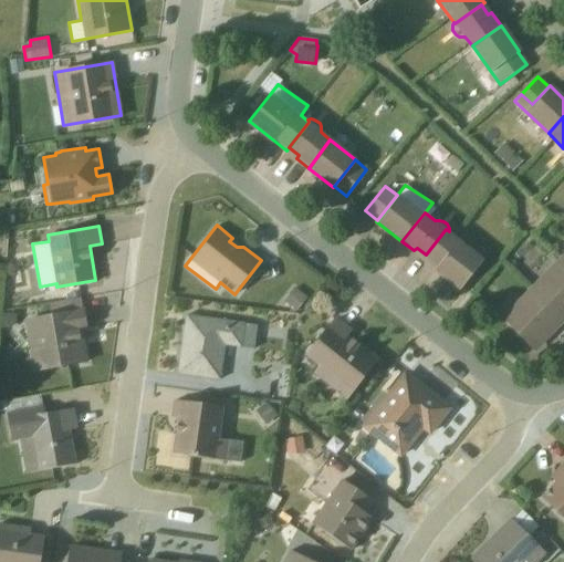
[(461,288),(483,259),(446,229),(424,258),(461,288)]
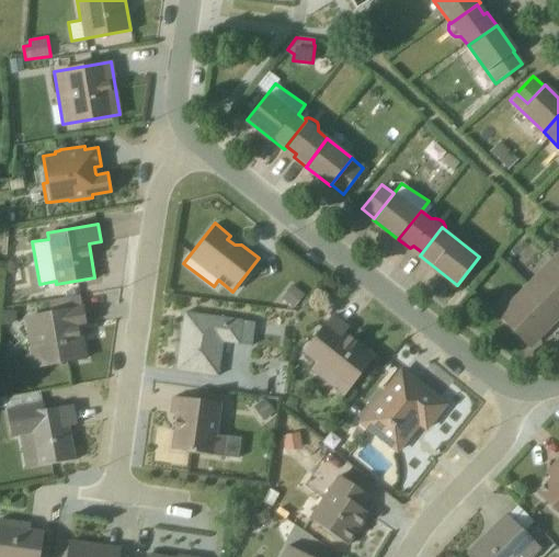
[(558,316),(558,259),(556,256),(540,272),(547,272),(547,274),(540,274),(539,272),(526,286),(558,316)]
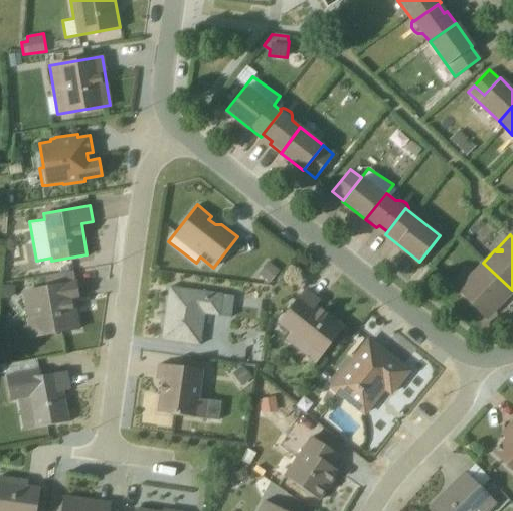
[(258,272),(270,282),(279,270),(268,261),(258,272)]
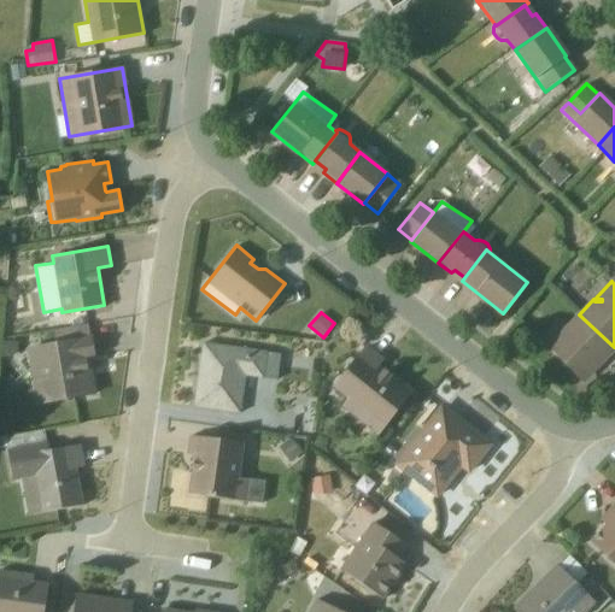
[(599,363),(614,347),(579,315),(548,347),(577,375),(583,381),(599,363)]
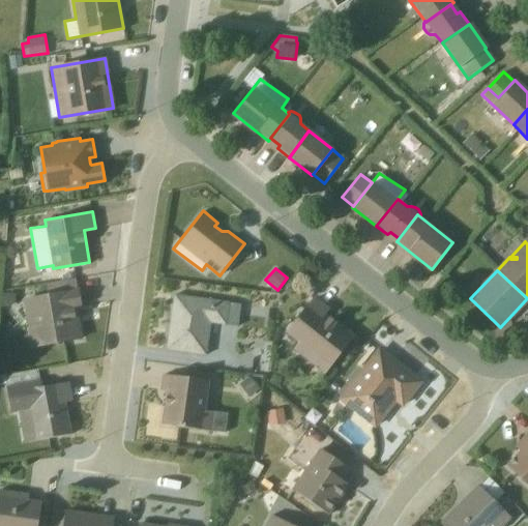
[(23,298),(31,346),(80,338),(75,307),(80,304),(78,290),(76,278),(28,285),(30,294),(48,291),(48,294),(23,298)]
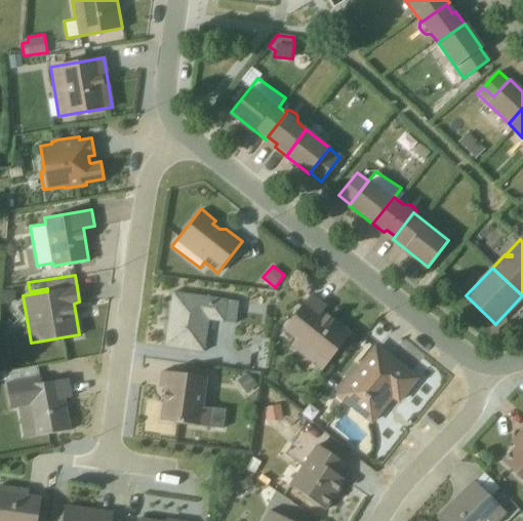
[(2,289),(1,303),(9,303),(15,298),(15,290),(2,289)]
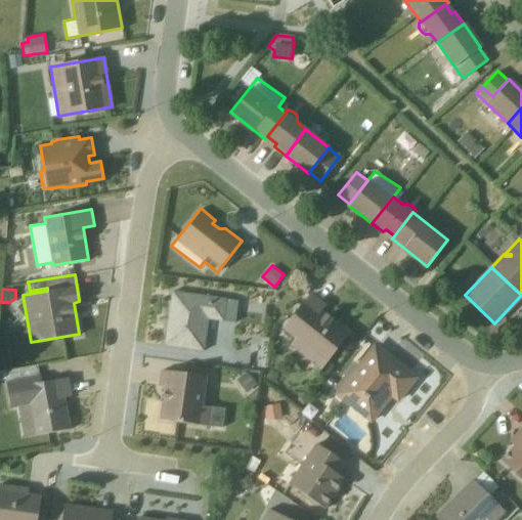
[(172,291),(165,344),(204,349),(208,318),(223,320),(226,298),(172,291)]
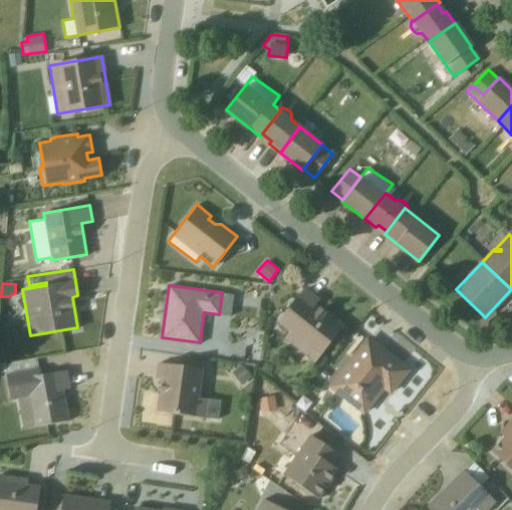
[(284,337),(313,360),(341,325),(314,304),(317,299),(304,289),(278,322),(289,331),(284,337)]
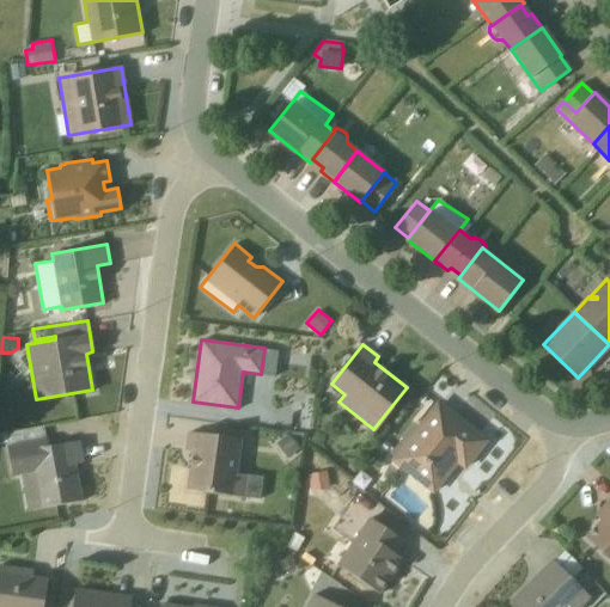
[(438,403),(394,459),(433,490),(457,460),(465,466),(486,440),(438,403)]
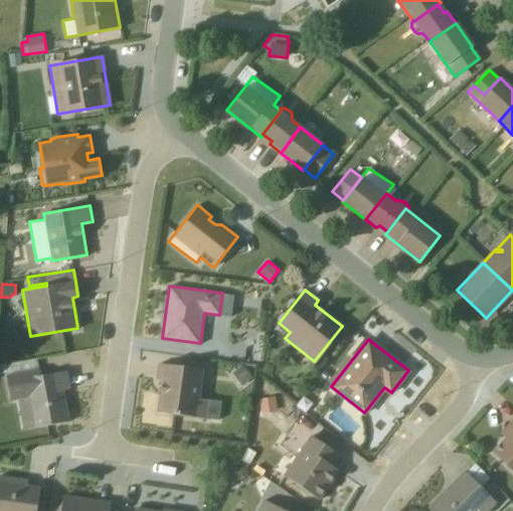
[(37,358),(0,364),(0,371),(5,371),(10,400),(18,399),(23,429),(68,420),(62,389),(69,388),(66,370),(40,375),(37,358)]
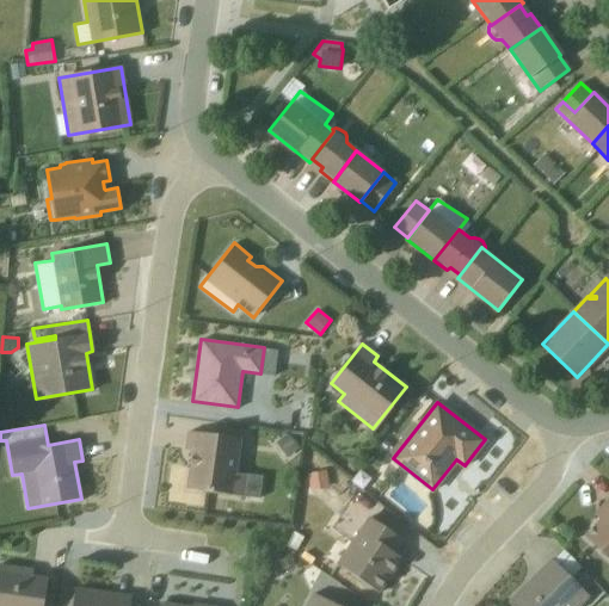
[(241,438),(189,431),(186,447),(192,449),(188,488),(258,498),(262,476),(250,475),(237,472),(241,438)]
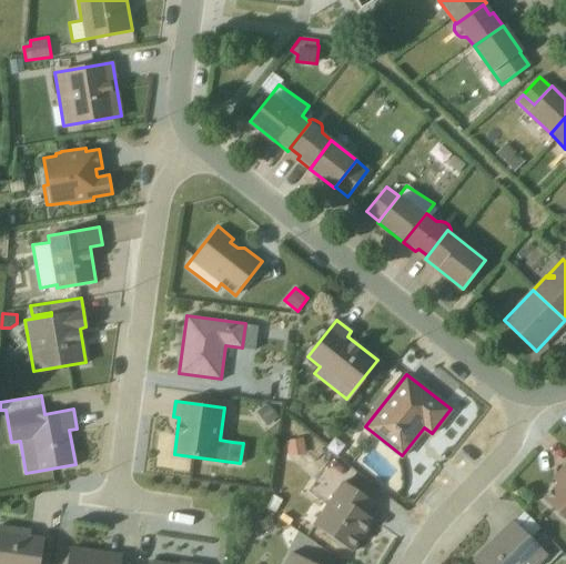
[(268,403),(256,411),(268,424),(278,416),(268,403)]
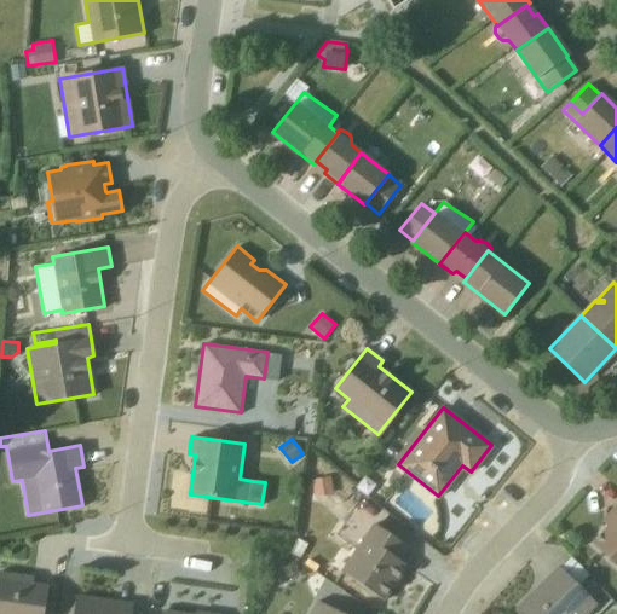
[(312,479),(316,497),(334,493),(330,475),(312,479)]
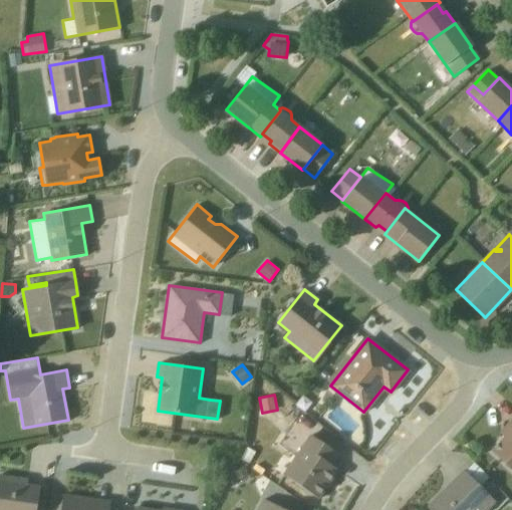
[(511,420),(501,432),(505,437),(493,450),(511,468),(511,420)]
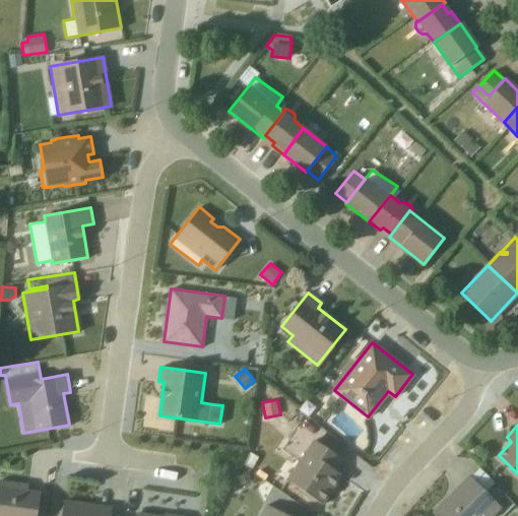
[(342,458),(314,439),(285,478),(322,503),(341,474),(334,469),(342,458)]
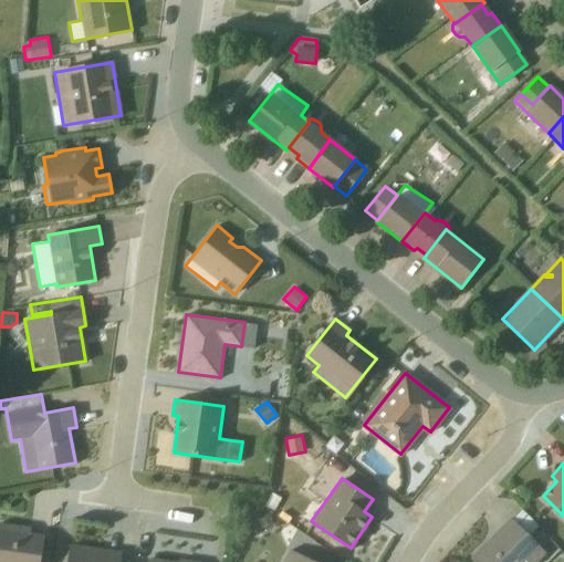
[(511,518),(471,558),(474,561),(535,561),(545,552),(528,534),(538,524),(521,509),(511,518)]
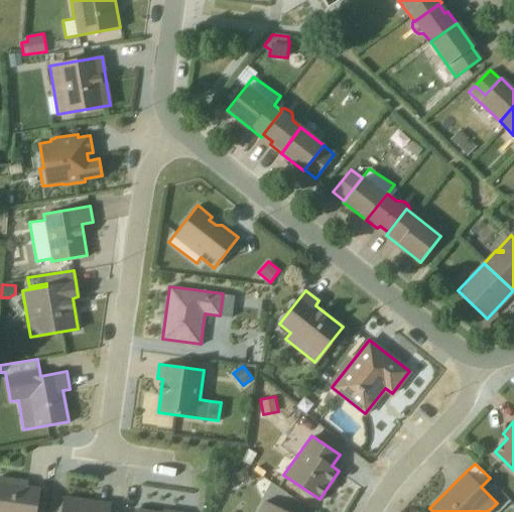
[(18,480),(0,476),(0,511),(36,511),(40,488),(17,485),(18,480)]
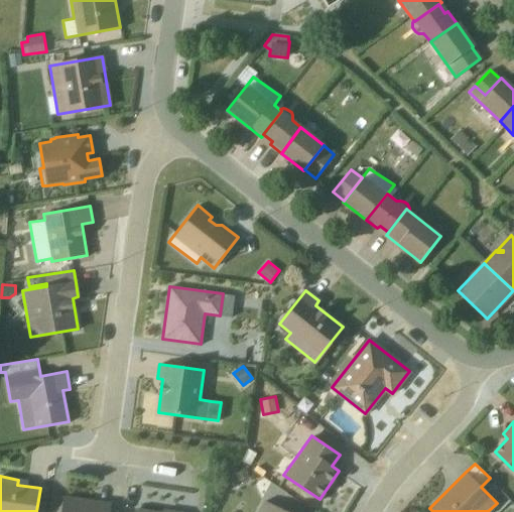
[(109,511),(111,503),(63,496),(60,511),(109,511)]
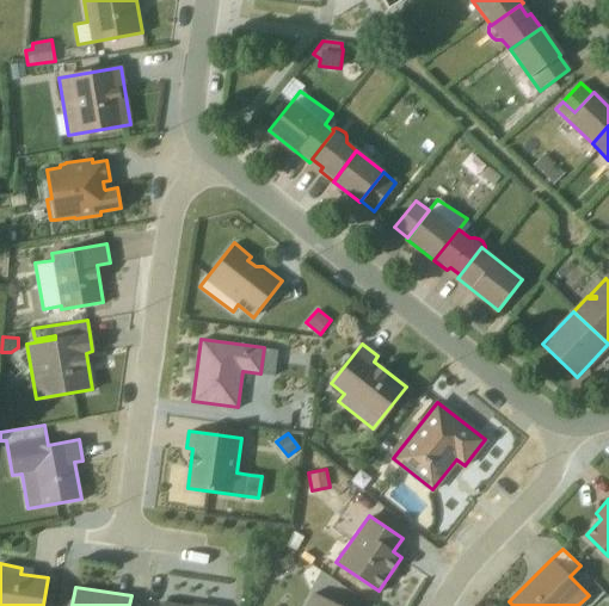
[(340,605),(313,592),(306,605),(340,605)]
